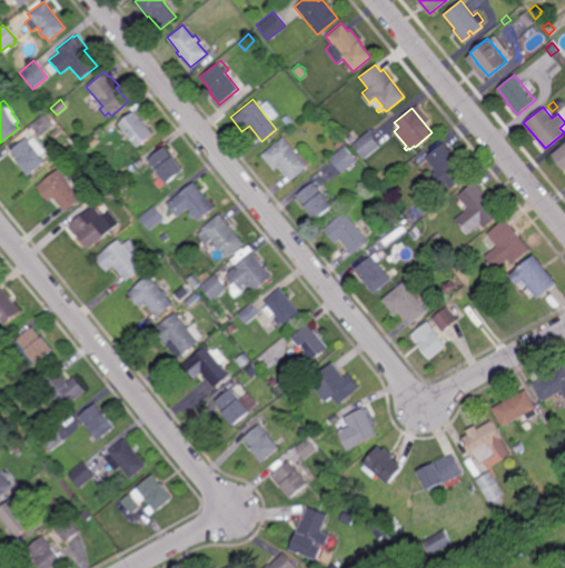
[(141,120),(142,118),(146,122),(145,123),(154,135),(137,148),(117,123),(134,110),(141,120)]
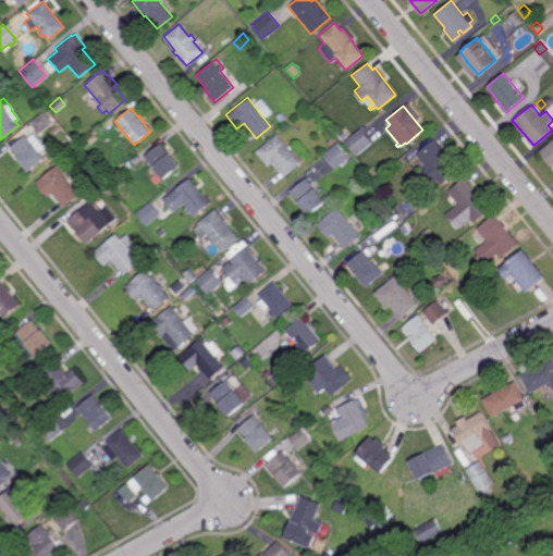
[(37,133),(28,121),(44,110),(52,122),(37,133)]
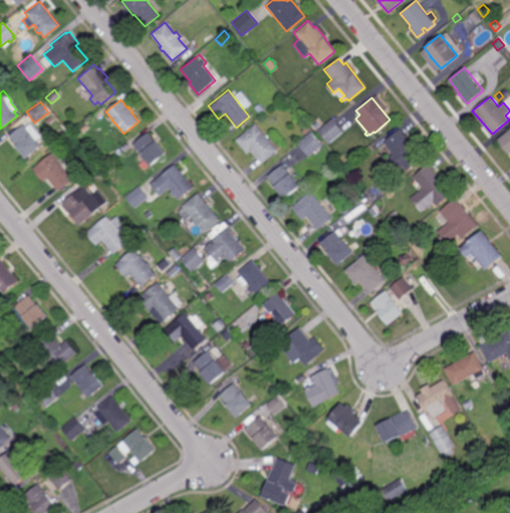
[(257,112),(253,107),(257,104),(261,109),(257,112)]
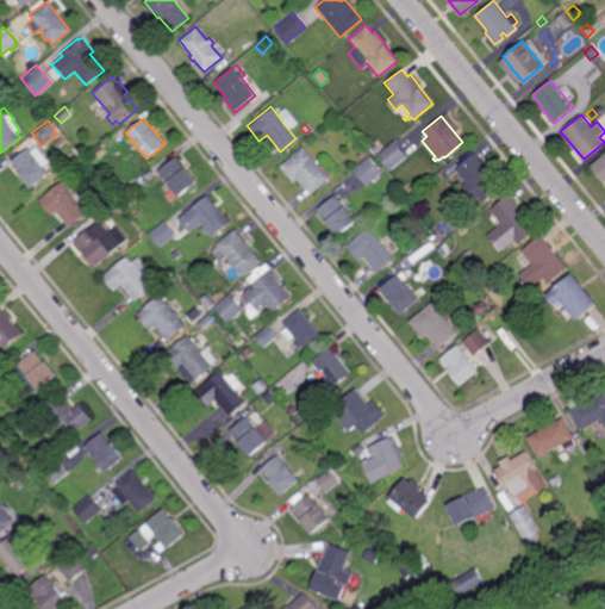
[(388,169),(375,154),(392,140),(405,156),(388,169)]
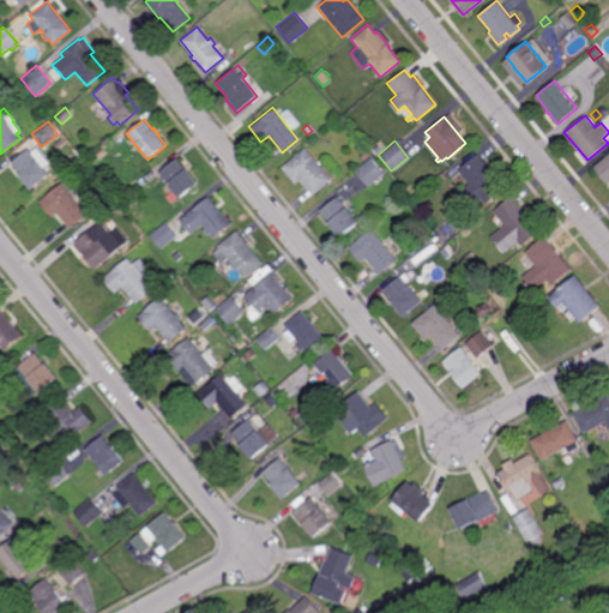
[(48,163),(43,166),(50,175),(30,191),(17,174),(18,173),(10,162),(29,148),(31,150),(35,146),(48,163)]
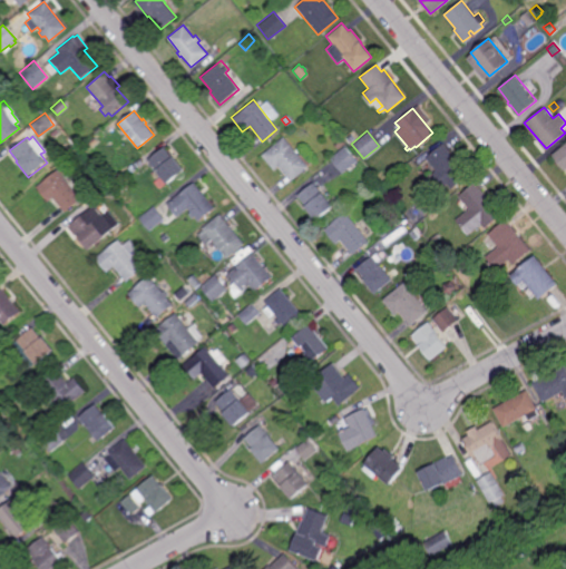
[(306,166),(289,180),(276,166),(272,169),(260,155),(282,136),(306,166)]
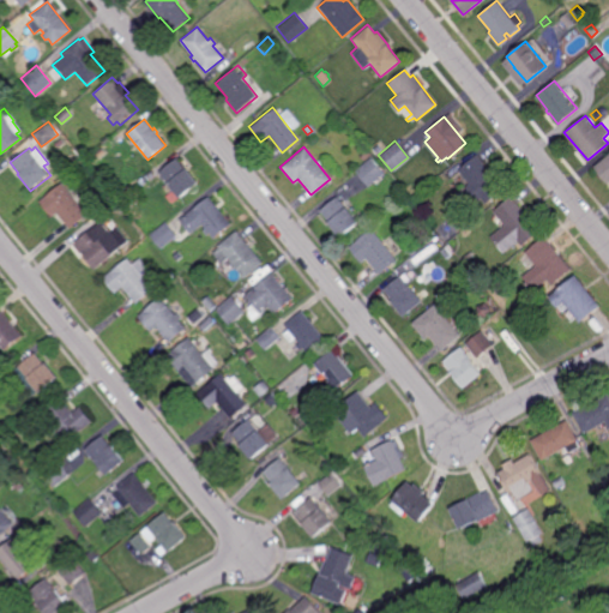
[(361,160),(357,156),(365,149),(369,154),(361,160)]
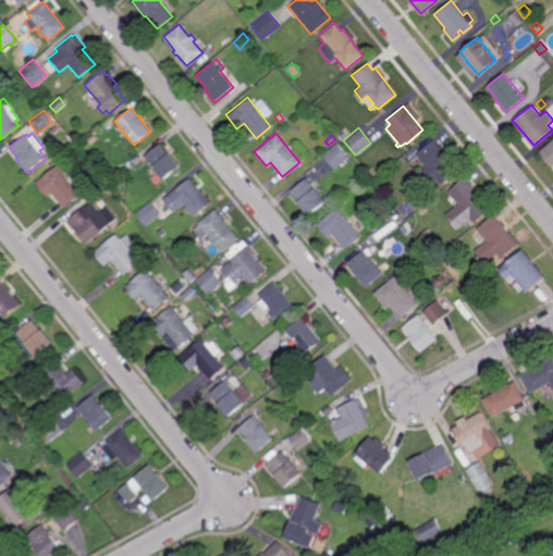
[(440,185),(435,181),(426,188),(414,174),(425,167),(414,153),(431,139),(457,171),(440,185)]
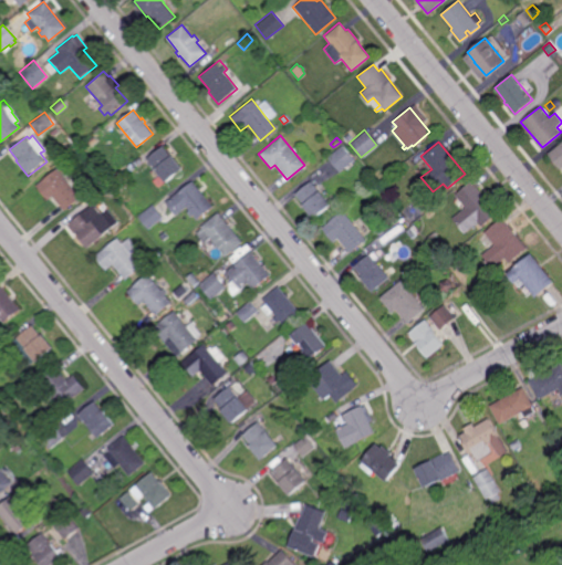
[(561,169),(561,170),(548,154),(561,142),(561,169)]
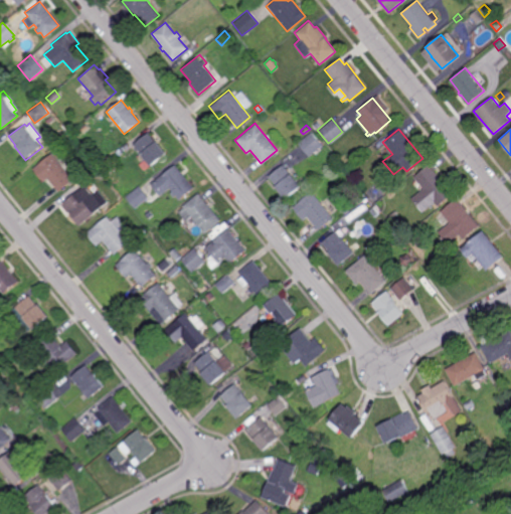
[(155,142),(156,141),(167,154),(151,167),(148,164),(142,169),(139,165),(145,160),(132,144),(147,132),(155,142)]
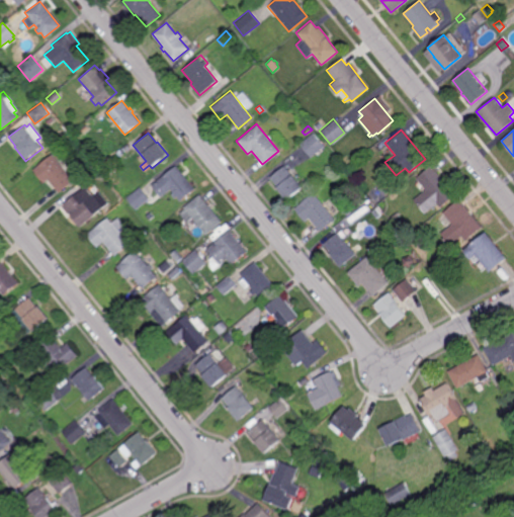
[(309,157),(298,144),(312,133),(323,146),(309,157)]
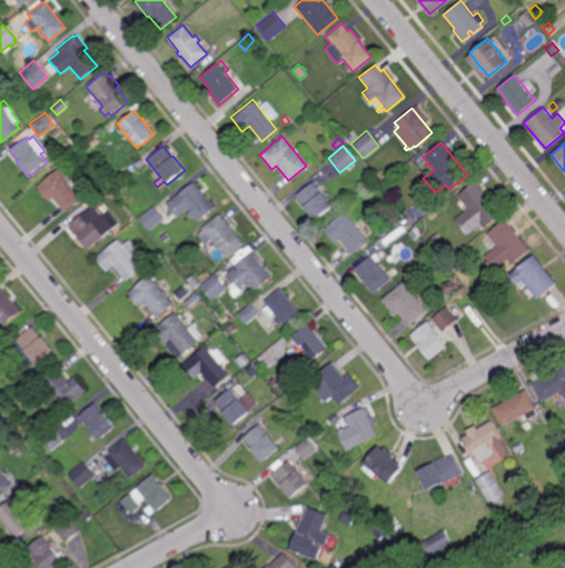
[(102,177),(98,170),(101,167),(107,172),(102,177)]
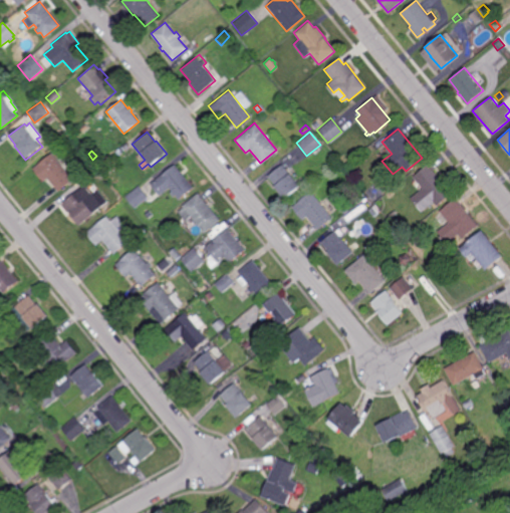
[(57,161),(63,157),(76,173),(70,177),(72,180),(58,191),(47,177),(42,182),(31,168),(51,153),(57,161)]
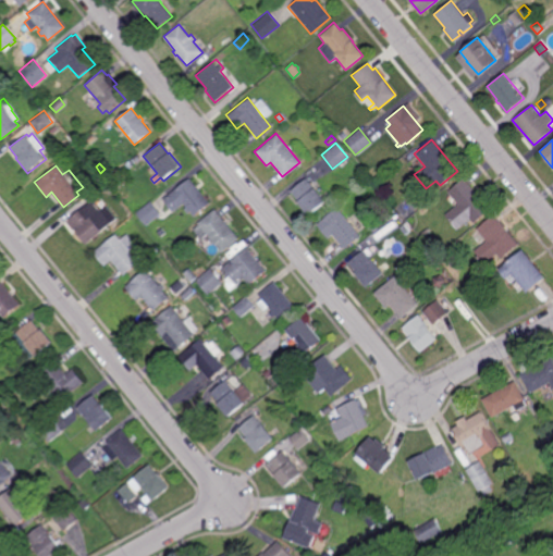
[(194,217),(192,213),(189,214),(184,208),(185,207),(183,204),(172,212),(161,199),(187,176),(209,204),(194,217)]
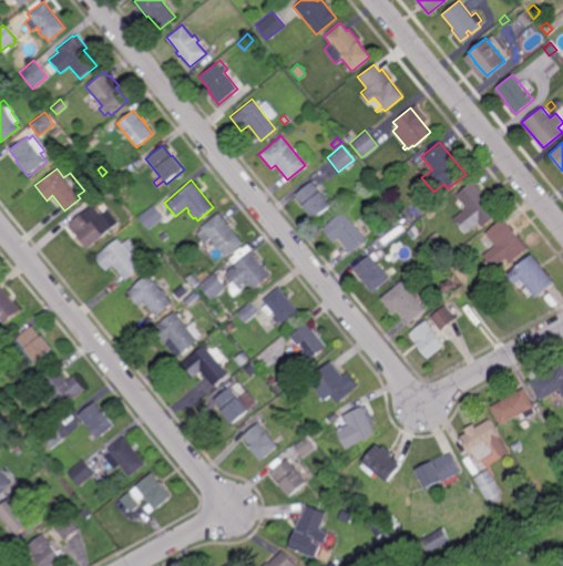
[(324,198),(329,194),(334,199),(327,204),(329,206),(311,220),(300,206),(303,204),(294,194),(310,181),(324,198)]
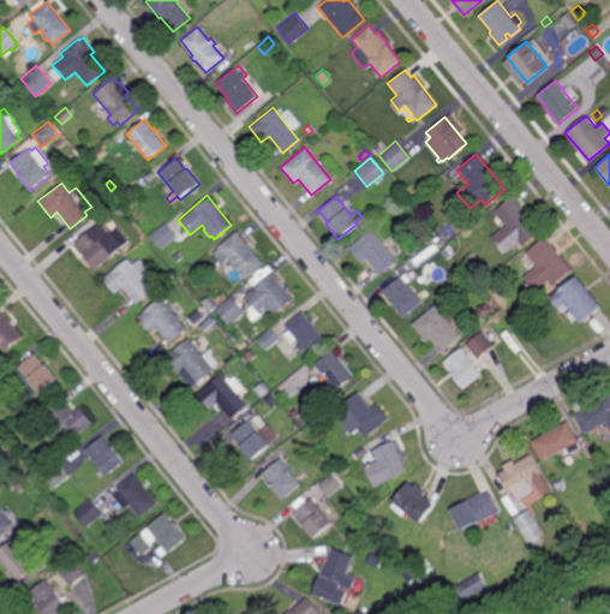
[(527,216),(530,214),(537,222),(533,225),(538,231),(520,246),(516,242),(502,254),(489,237),(503,225),(491,210),(510,196),(527,216)]
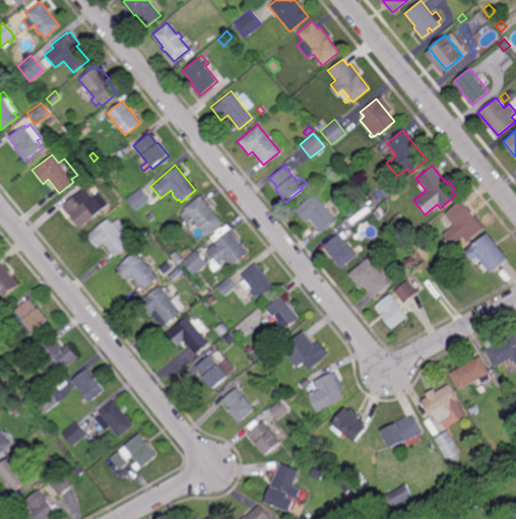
[(383,197),(378,190),(388,181),(394,188),(383,197)]
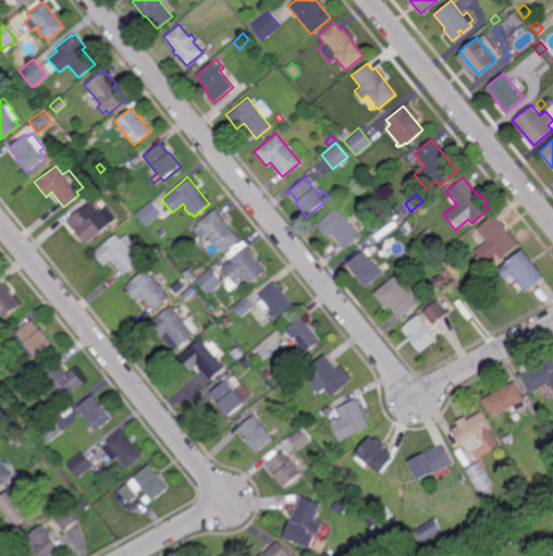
[(100,210),(106,206),(117,219),(101,231),(102,232),(86,245),(74,230),(75,230),(66,220),(91,199),(100,210)]
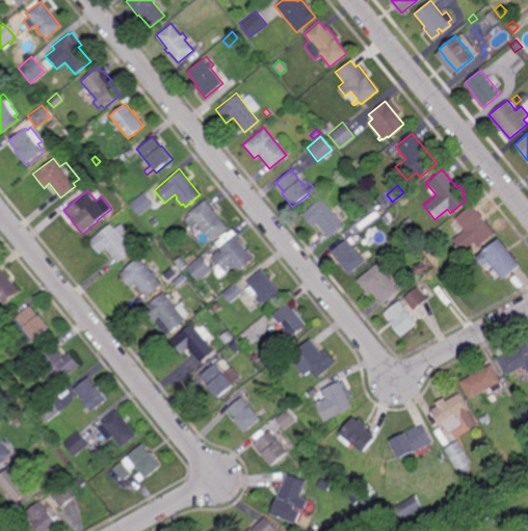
[(138,215),(128,203),(142,192),(152,205),(138,215)]
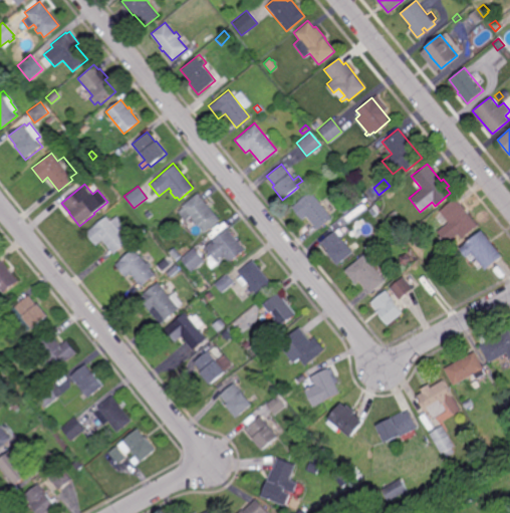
[(331,217),(316,229),(305,216),(300,220),(290,207),(309,191),(331,217)]
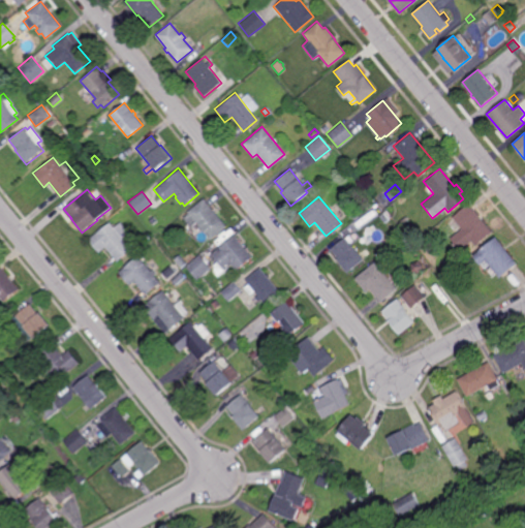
[(226,225),(210,240),(195,223),(190,227),(181,218),(188,212),(203,198),(226,225)]
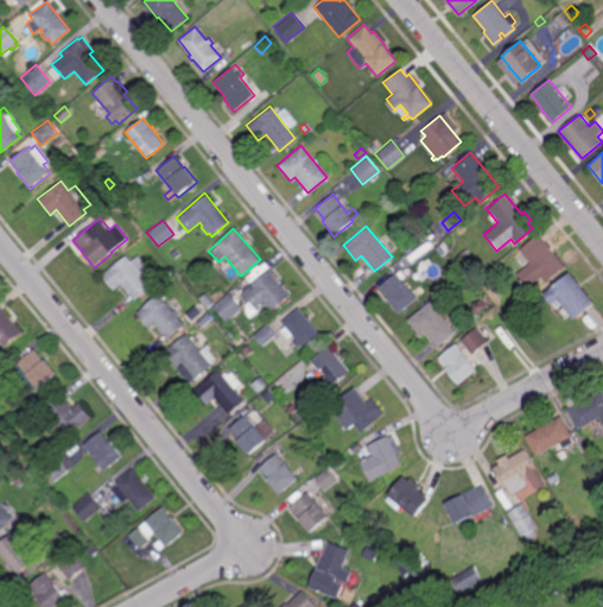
[(545,283),(540,277),(527,288),(524,283),(521,285),(519,282),(520,279),(515,273),(529,263),(519,250),(537,234),(564,267),(545,283)]
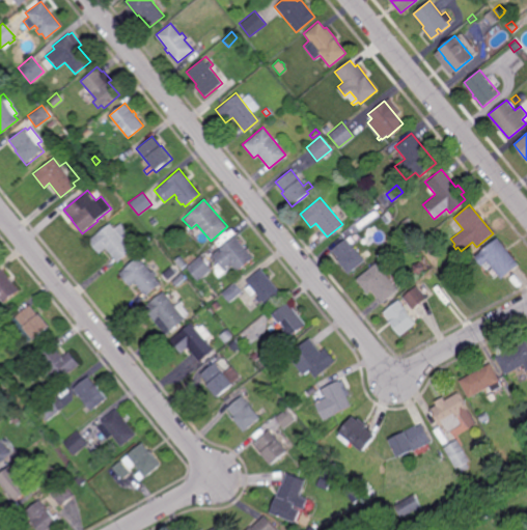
[(353,221),(349,215),(355,211),(359,217),(353,221)]
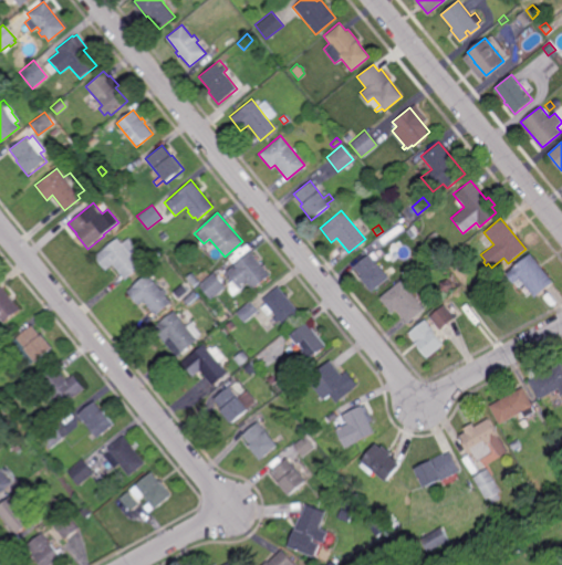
[(136,249),(129,254),(135,262),(138,259),(142,263),(138,265),(141,267),(124,280),(112,264),(105,270),(93,257),(116,238),(121,242),(127,238),(136,249)]
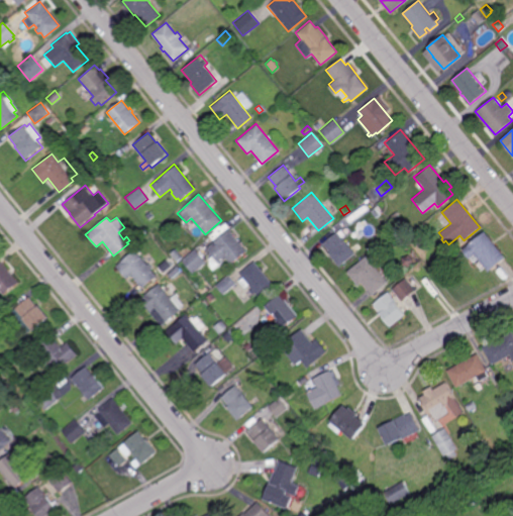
[(228,265),(223,259),(211,270),(204,262),(212,255),(205,247),(226,229),(244,251),(228,265)]
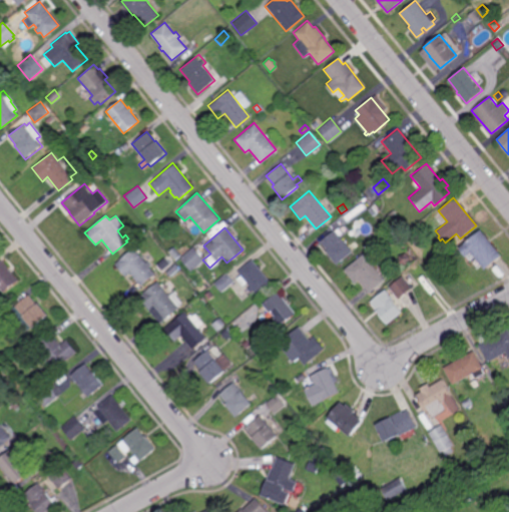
[(502,257),(485,271),(471,252),(465,258),(458,248),(467,241),(466,240),(468,238),(469,239),(480,229),(502,257)]
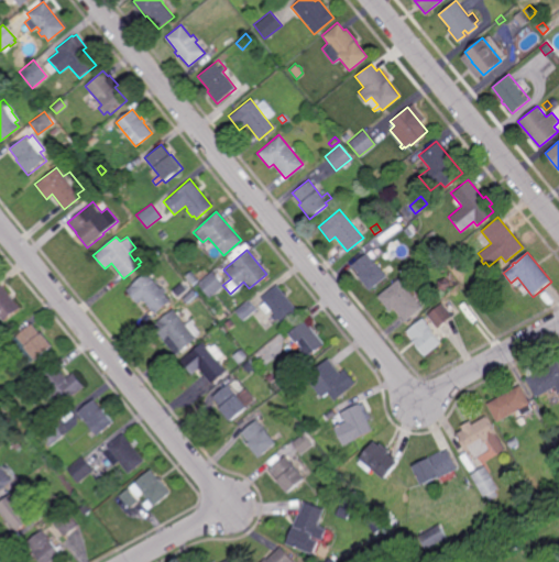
[(369,291),(354,274),(357,273),(350,266),(365,253),(386,277),(369,291)]
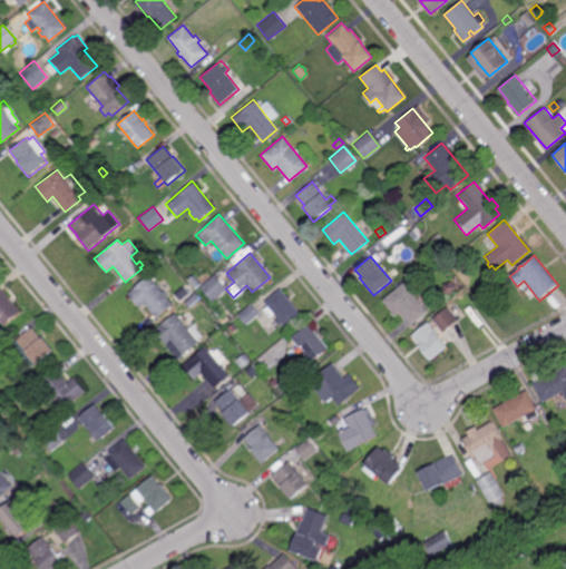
[(426,274),(422,268),(427,263),(433,265),(432,273),(426,274)]
